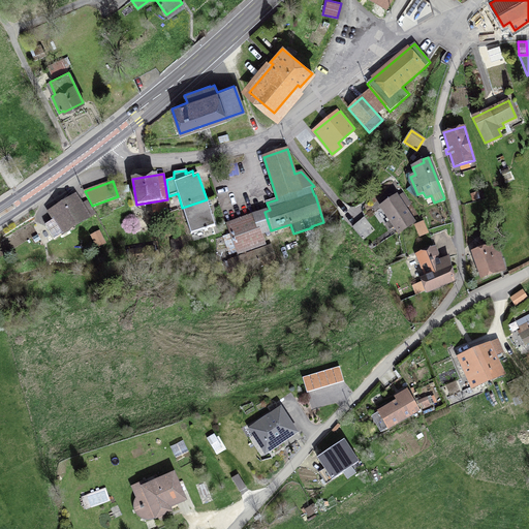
[(413,222),(404,208),(409,205),(402,194),(382,207),(389,218),(386,219),(389,222),(385,224),(390,229),(395,226),(399,232),(413,222)]
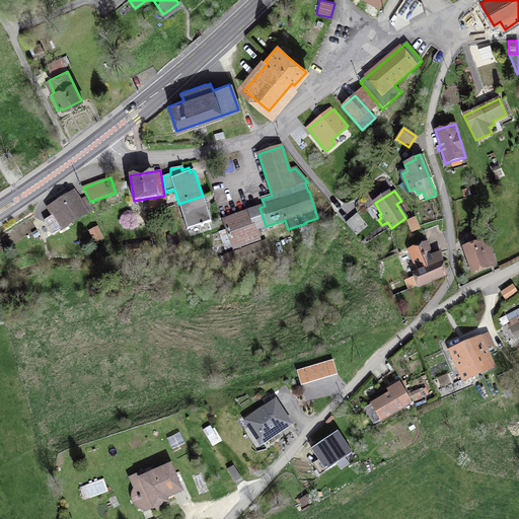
[(92,210),(84,198),(79,201),(74,193),(49,209),(53,215),(44,220),(53,234),(92,210)]
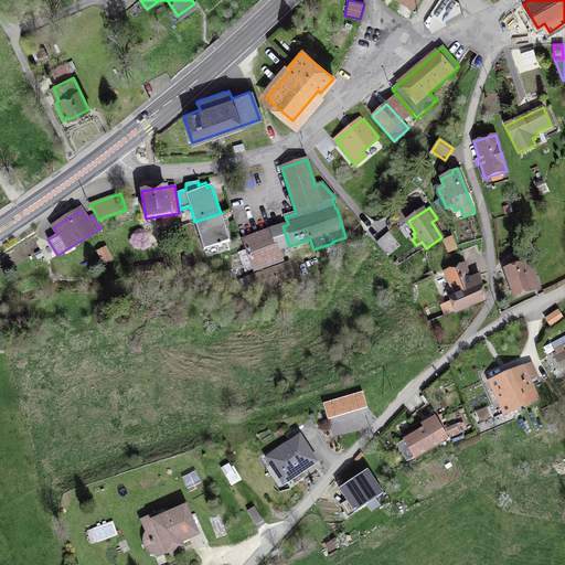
[(221,215),(221,213),(194,222),(204,249),(230,242),(221,215)]
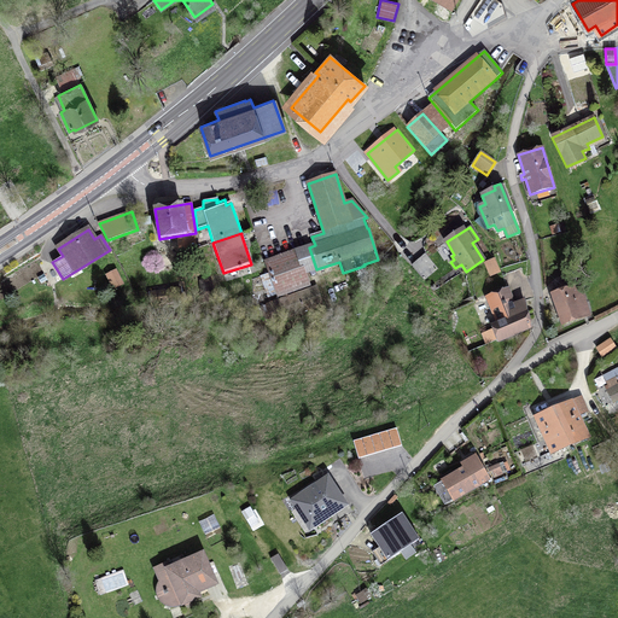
[(277,298),(310,286),(297,249),(263,261),(277,298)]
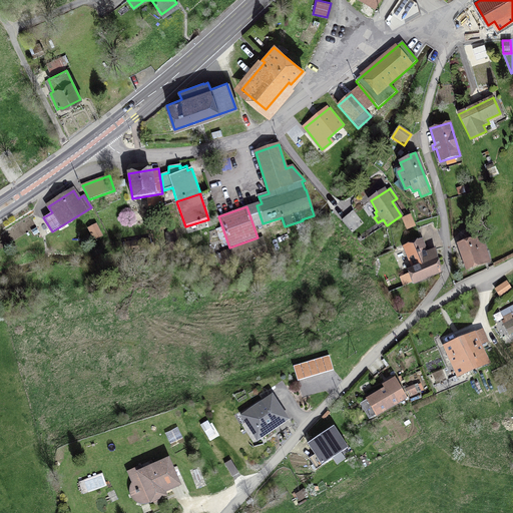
[(343,221),(353,232),(364,222),(354,211),(343,221)]
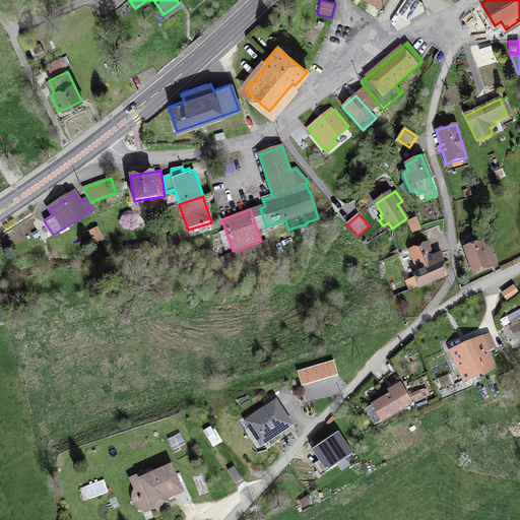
[(412,233),(420,229),(415,217),(407,221),(412,233)]
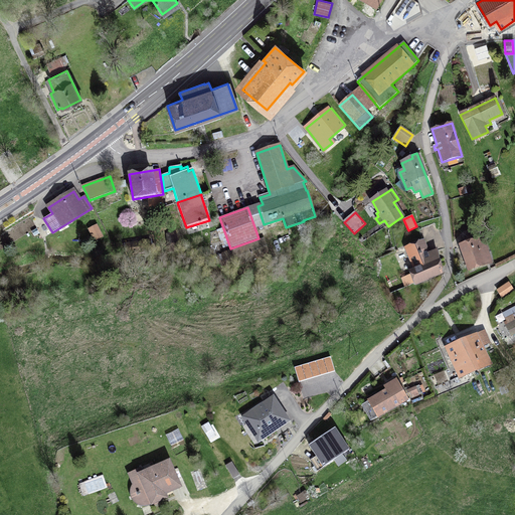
[(102,236),(96,226),(90,229),(95,239),(102,236)]
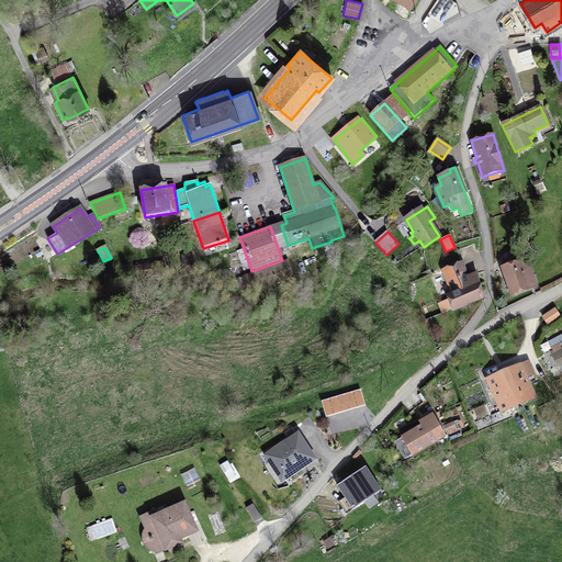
[(515,260),(513,259),(509,260),(512,266),(502,269),(510,294),(536,285),(528,260),(526,261),(524,255),(517,258),(515,260)]
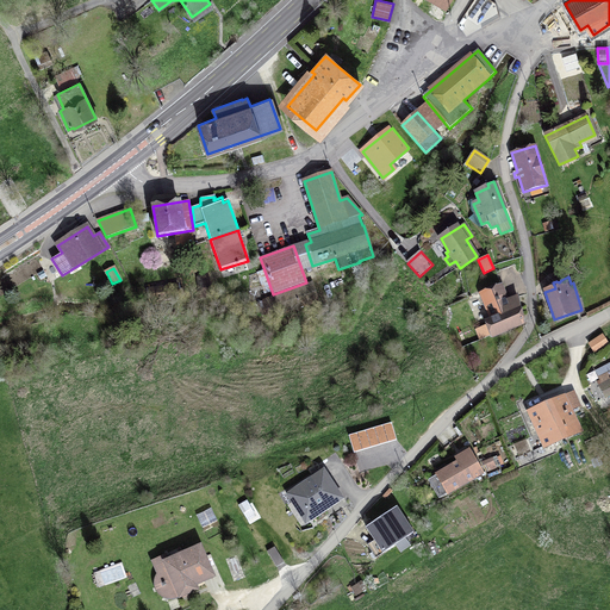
[(318,300),(312,284),(265,300),(271,317),(318,300)]
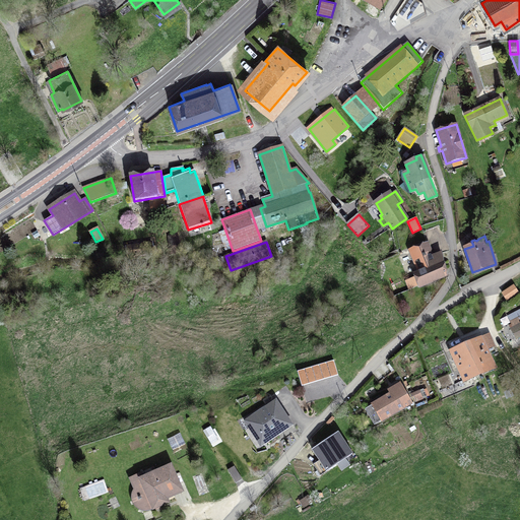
[(428,243),(409,250),(418,272),(413,274),(418,285),(427,282),(428,283),(437,279),(436,278),(447,274),(441,253),(433,256),(428,243)]
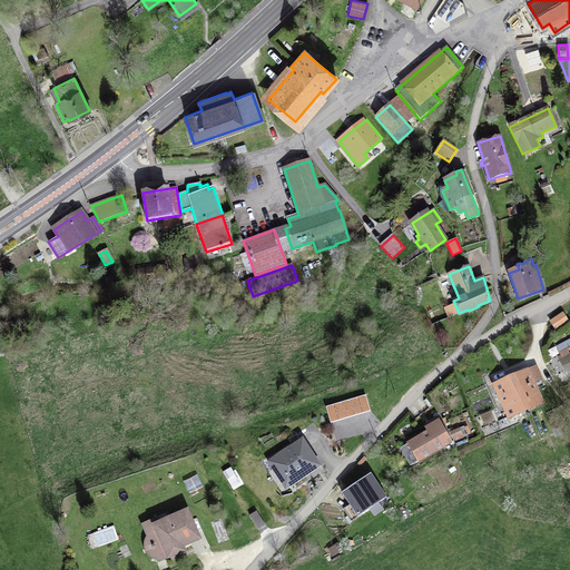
[(556,328),(568,321),(562,314),(551,322),(556,328)]
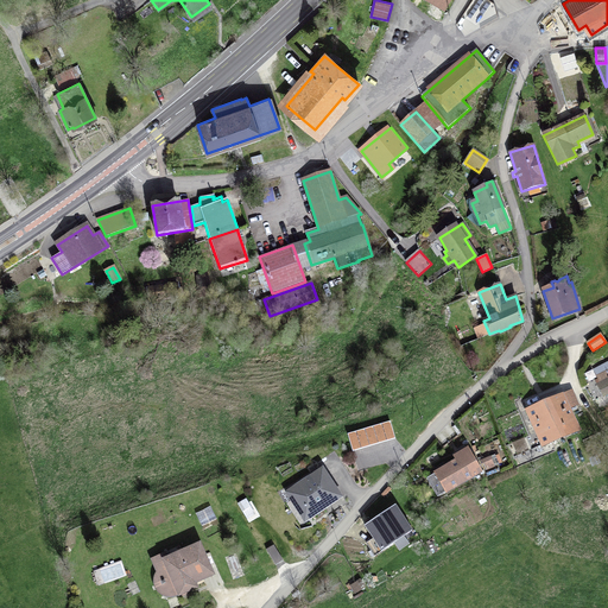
[(607,392),(607,362),(594,371),(599,380),(596,381),(603,396),(607,392)]
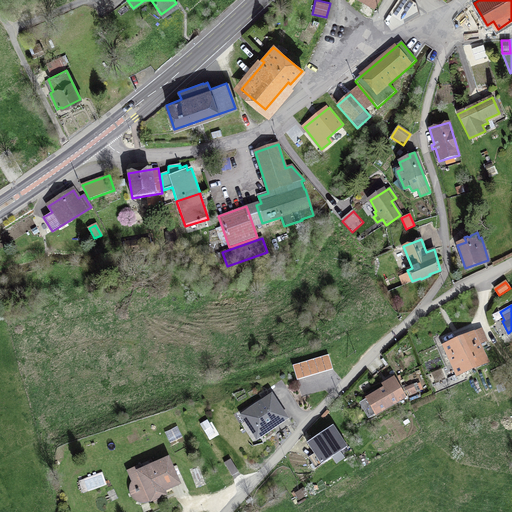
[(486,341),(482,329),(474,333),(479,344),(486,341)]
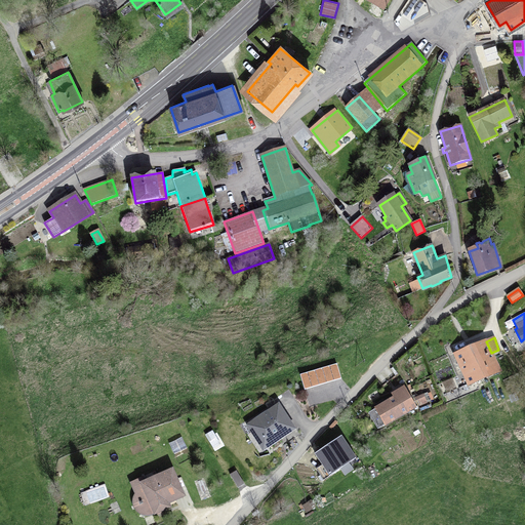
[(499,371),(491,353),(486,341),(454,354),(468,385),(499,371)]
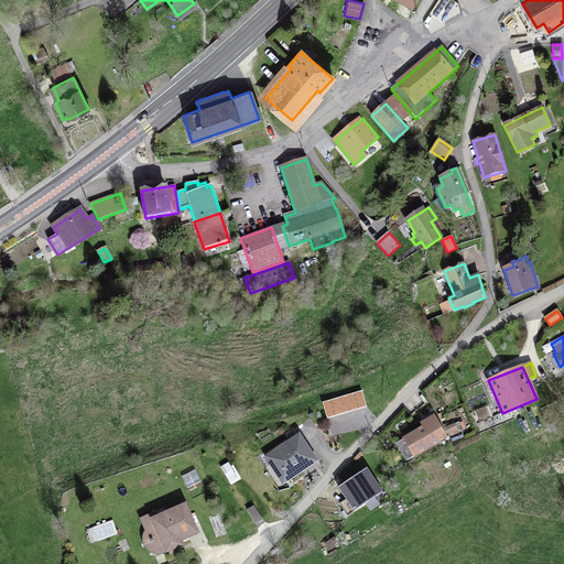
[(405,440),(414,455),(445,437),(434,418),(423,424),(424,427),(405,440)]
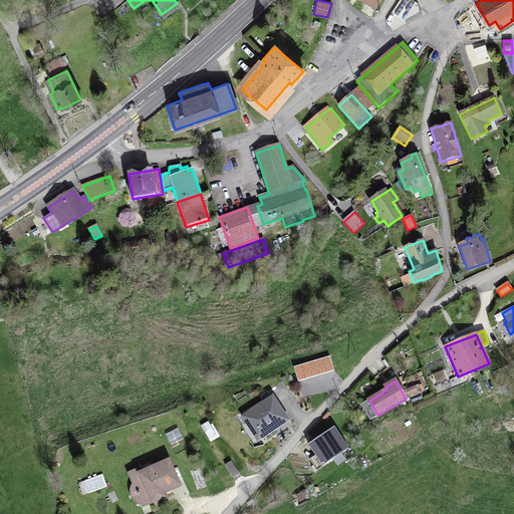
[(256,428),(262,437),(287,421),(272,398),(243,417),(249,427),(256,428)]
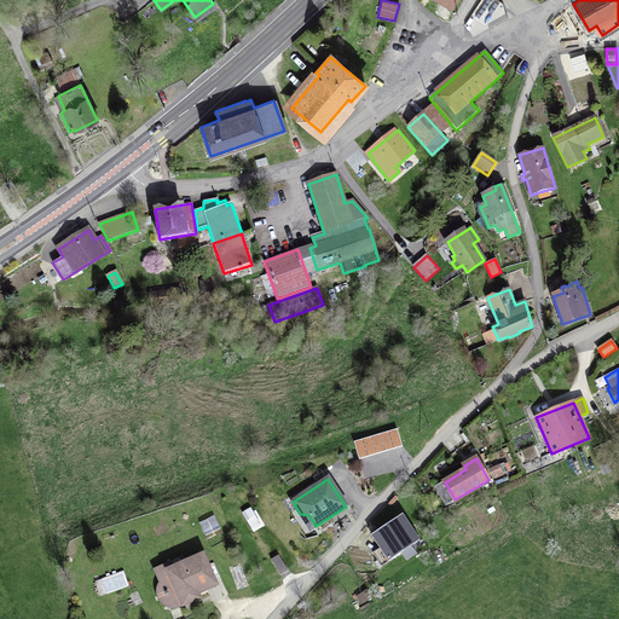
[(372,536),(386,554),(403,542),(399,536),(405,532),(397,520),(372,536)]
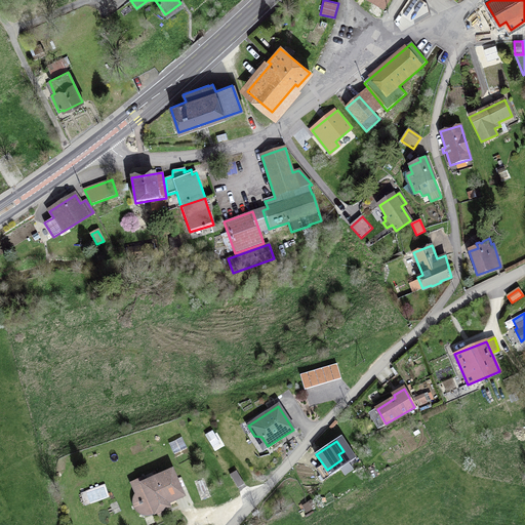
[(152,515),(163,510),(166,507),(166,502),(175,499),(174,496),(182,493),(171,471),(143,484),(145,488),(139,491),(136,493),(134,497),(134,502),(135,507),(137,511),(140,513),(145,515),(152,515)]
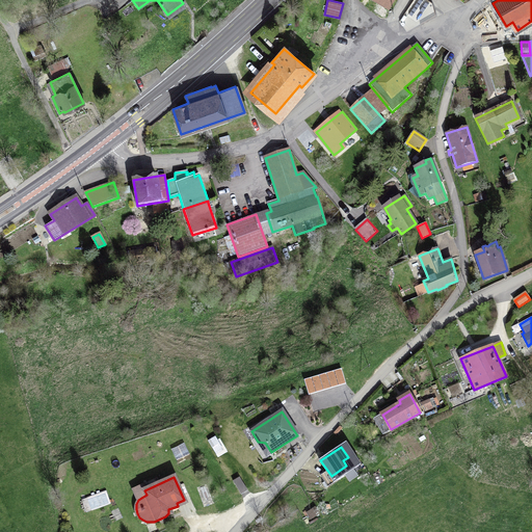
[(233,481),(241,495),(247,490),(239,477),(233,481)]
